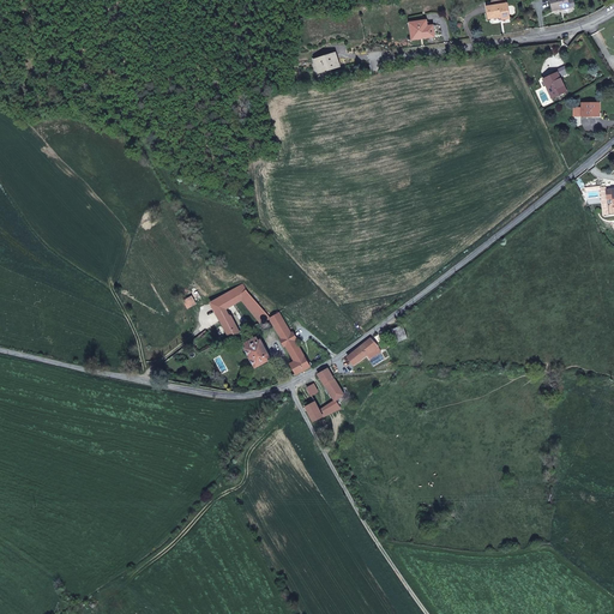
[(510,18),(507,4),(492,6),(487,7),(489,18),(500,17),(503,17),(503,18),(503,19),(510,18)]
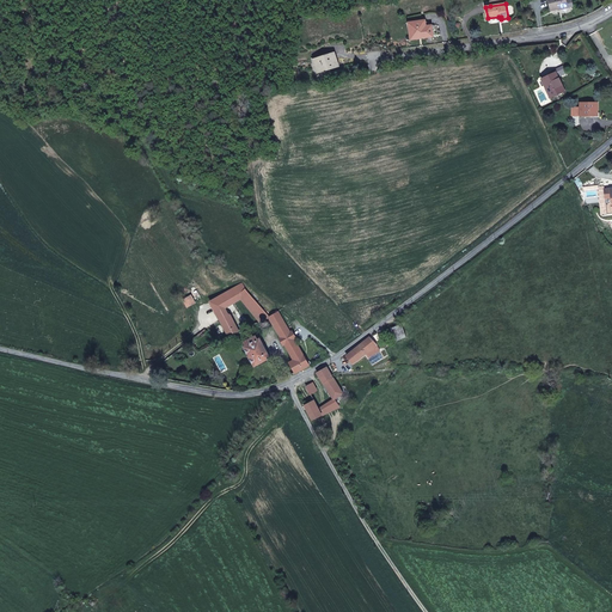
[(434,35),(432,25),(430,25),(430,26),(429,26),(429,25),(426,26),(426,20),(408,23),(411,40),(417,38),(417,37),(434,35)]
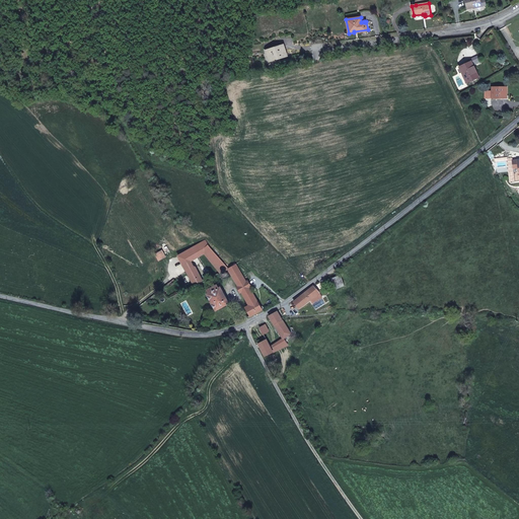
[(287,56),(284,45),(266,51),(270,62),(287,56)]
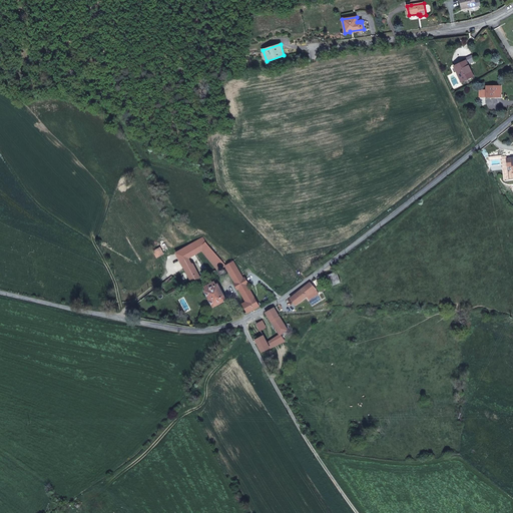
[(471,77),(467,69),(469,67),(466,60),(454,66),(461,82),(471,77)]
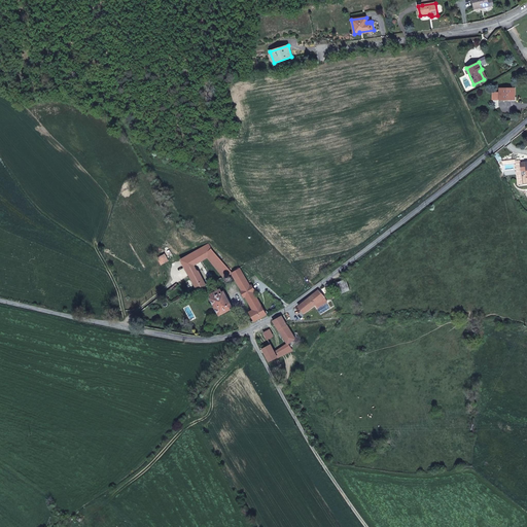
[(515,100),(515,89),(499,89),(499,93),(493,93),(493,100),(515,100)]
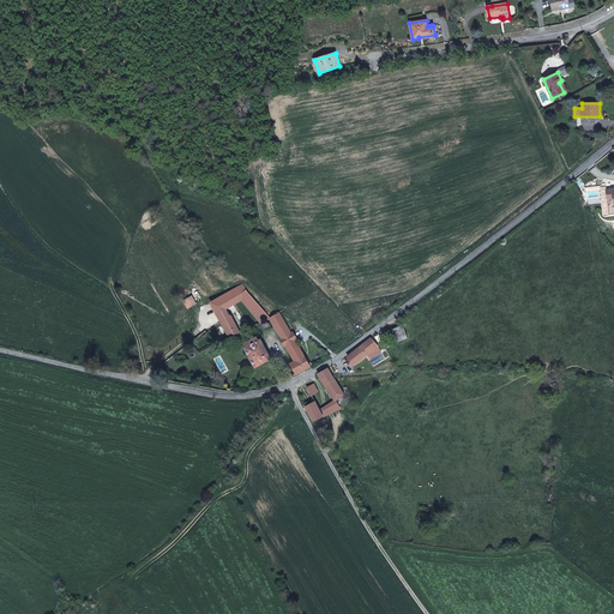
[(270,317),(250,294),(242,300),(262,323),(266,319),(268,320),(270,318),(270,317)]
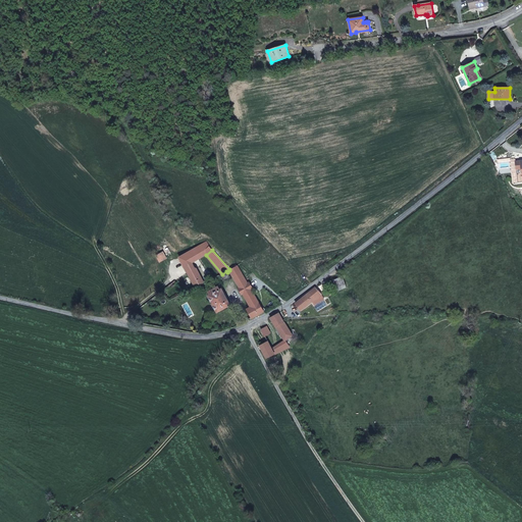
[(167,258),(163,252),(156,256),(159,262),(167,258)]
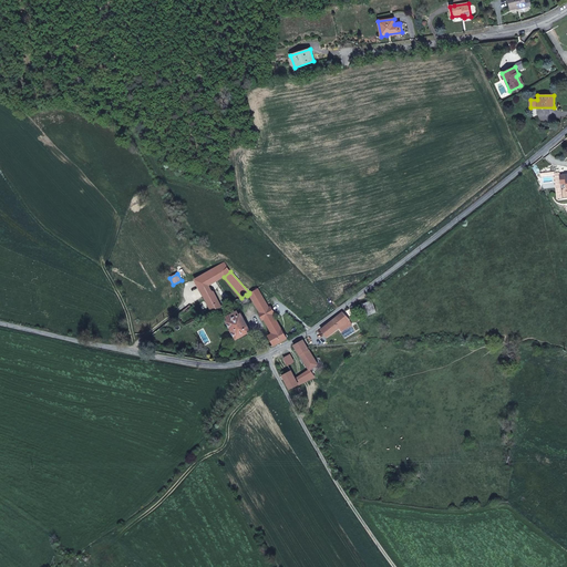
[(222,306),(209,284),(200,290),(203,295),(212,311),(222,306)]
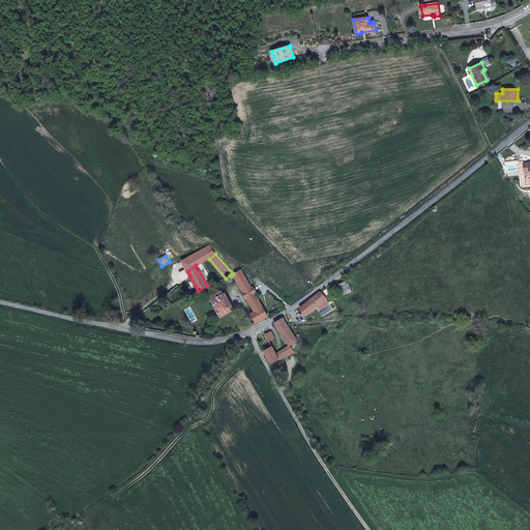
[(252,288),(241,269),(233,273),(233,274),(243,292),(242,293),(246,299),(247,298),(253,307),(255,312),(251,314),(256,323),(268,316),(256,294),(257,293),(254,287),(252,288)]
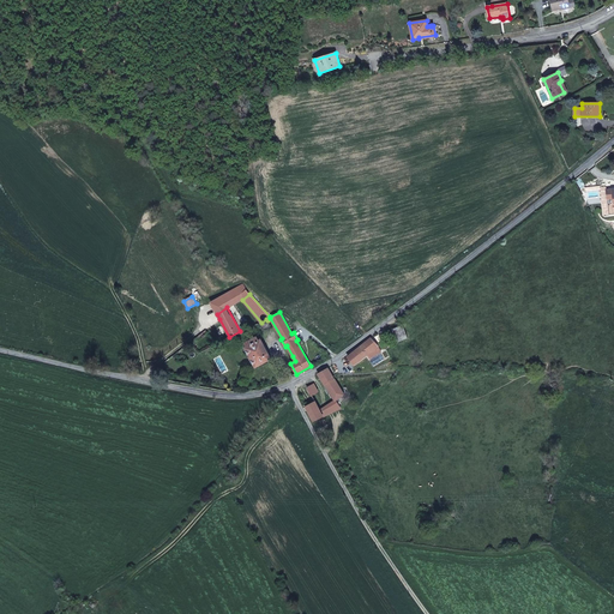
[(408,338),(403,325),(392,329),(397,342),(408,338)]
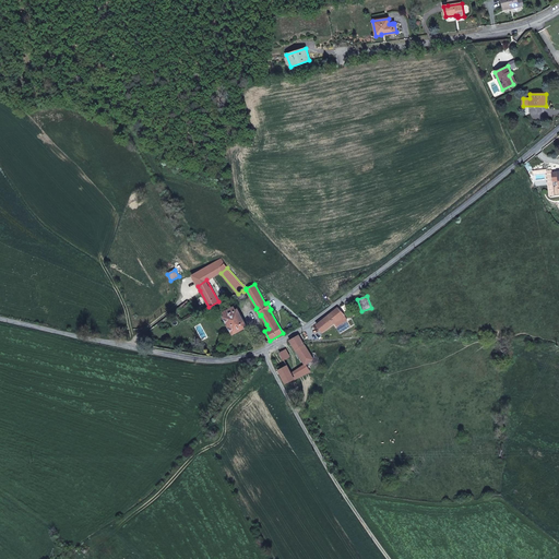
[(331,325),(344,314),(337,308),(317,325),(322,332),(331,325)]
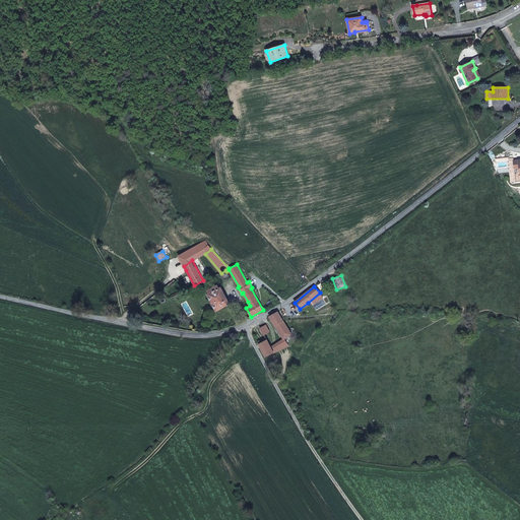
[(230,304),(221,287),(219,288),(209,294),(207,295),(216,312),(230,304)]
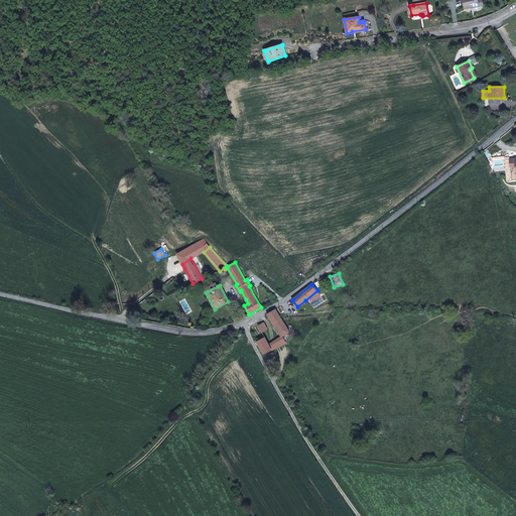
[(279,315),(276,309),(267,314),(282,337),(289,332),(279,315)]
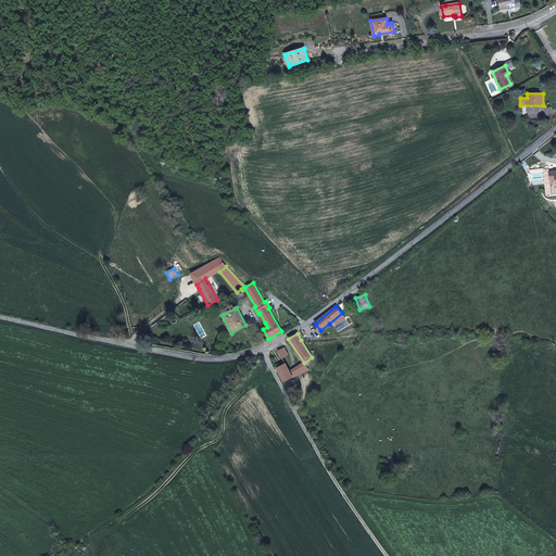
[(276,344),(267,350),(283,381),(293,378),(289,370),(282,357),(288,354),(285,348),(279,351),(276,344)]
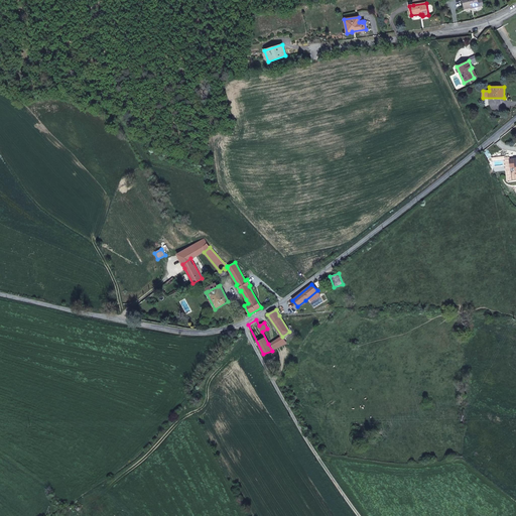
[(272,351),(281,346),(276,341),(268,344),(272,351)]
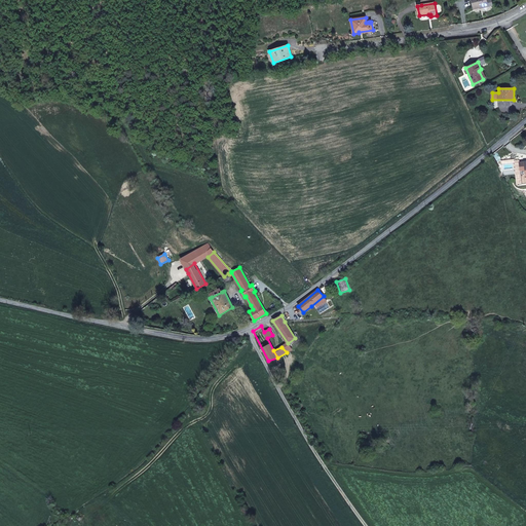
All buildings are outlined.
